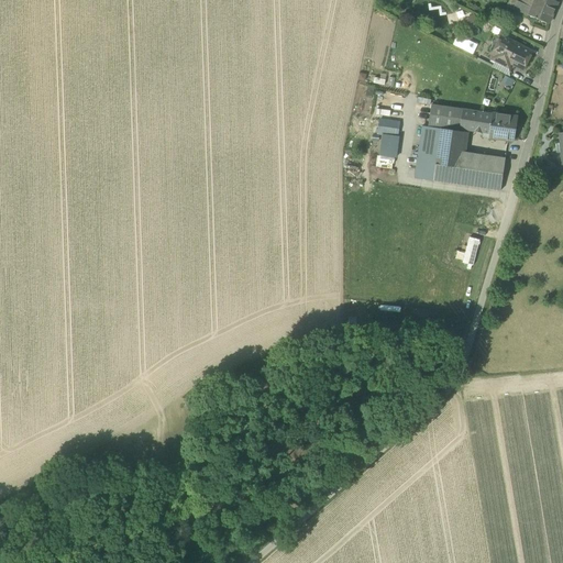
[(510,0),(508,6),(529,15),(533,7),(517,0),(510,0)]
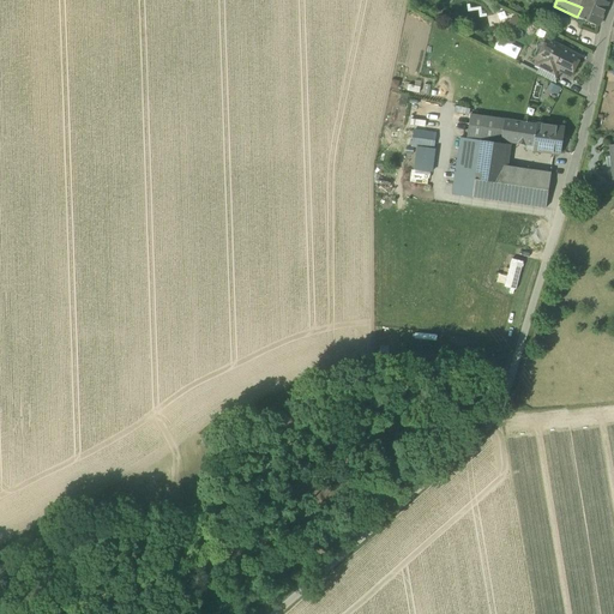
[(577,17),(599,26),(608,2),(602,0),(584,0),(583,4),(582,7),(577,17)]
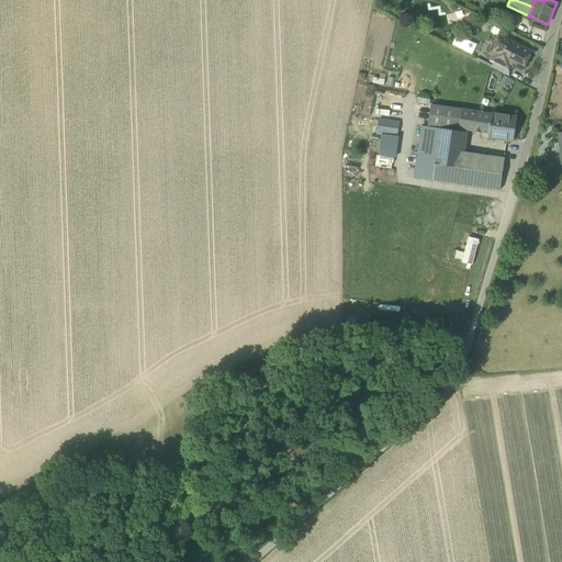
[(489,51),(492,53),(492,52),(495,54),(504,38),(499,36),(499,37),(497,36),(497,35),(493,37),(491,42),(491,46),(489,51)]
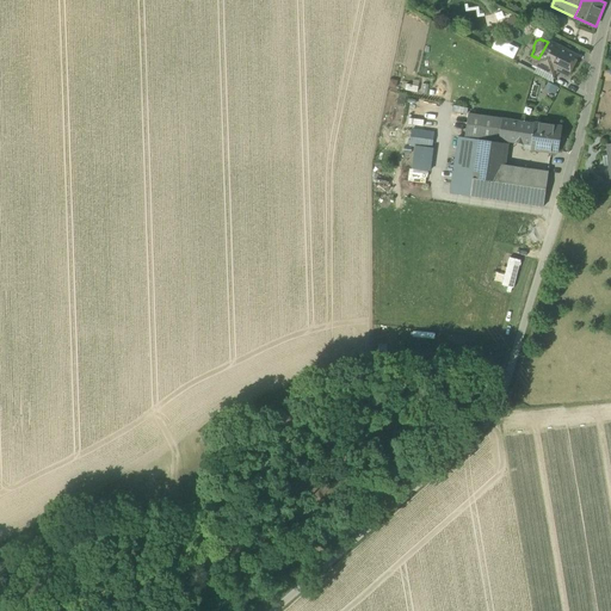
[(555,45),(548,42),(538,59),(535,56),(535,57),(534,57),(536,59),(553,67),(568,75),(578,57),(567,53),(567,49),(557,44),(555,45)]
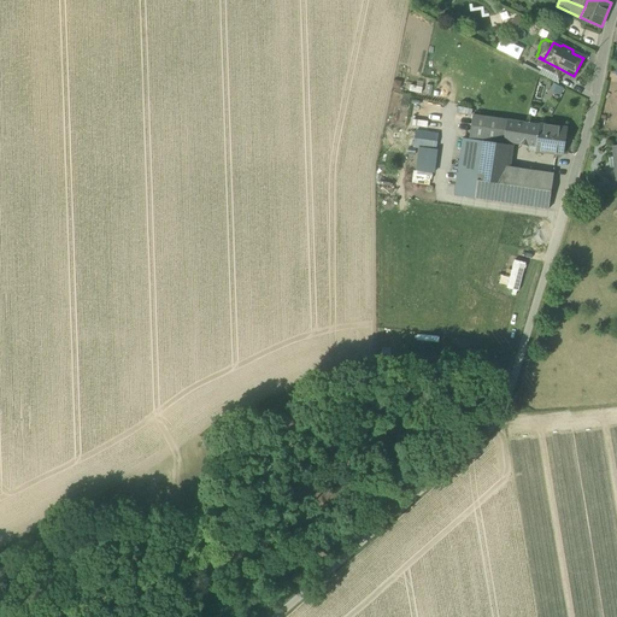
[(538,65),(542,68),(556,75),(558,68),(541,59),(538,65)]
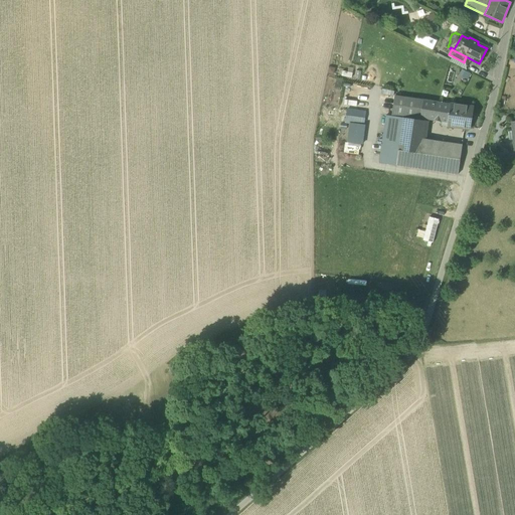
[(461,67),(464,62),(453,56),(450,62),(461,67)]
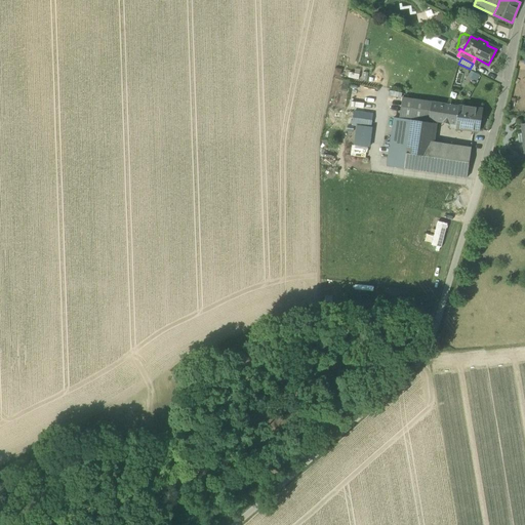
[(402,97),(399,119),(410,120),(428,123),(429,120),(432,102),(402,97)]
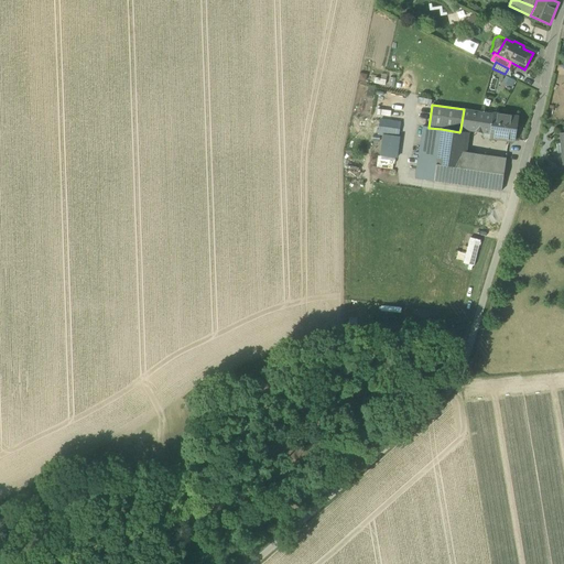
[(492,115),(464,109),(461,129),(484,133),(490,134),(492,115)]
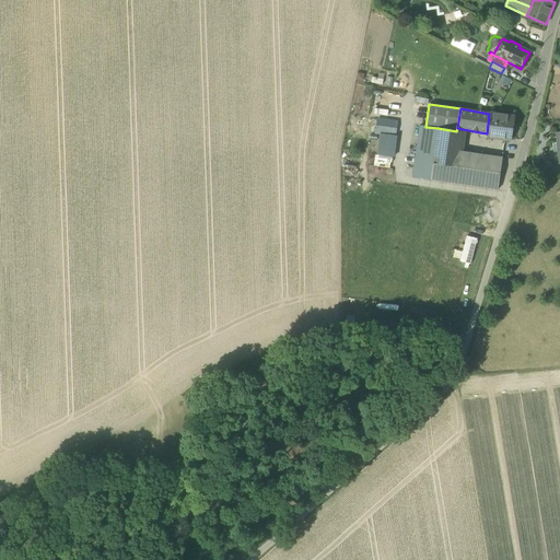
[(489,114),(487,133),(486,137),(510,140),(514,116),(489,113),(489,114)]
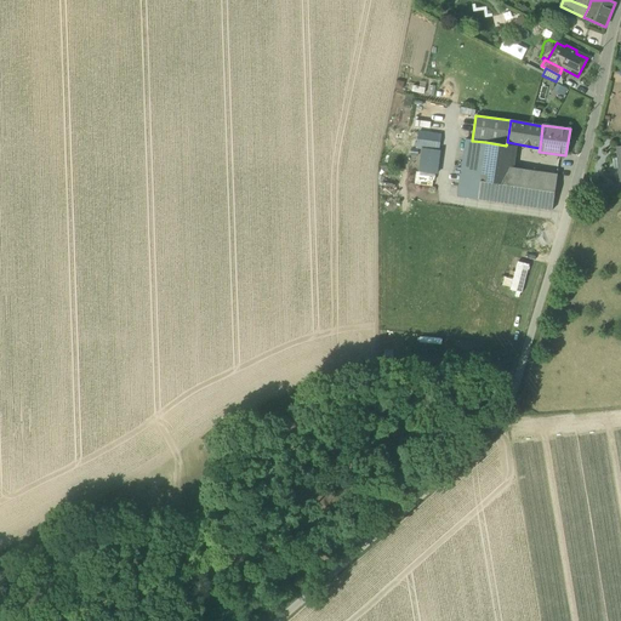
[(416,147),(438,151),(440,136),(419,134),(416,147)]
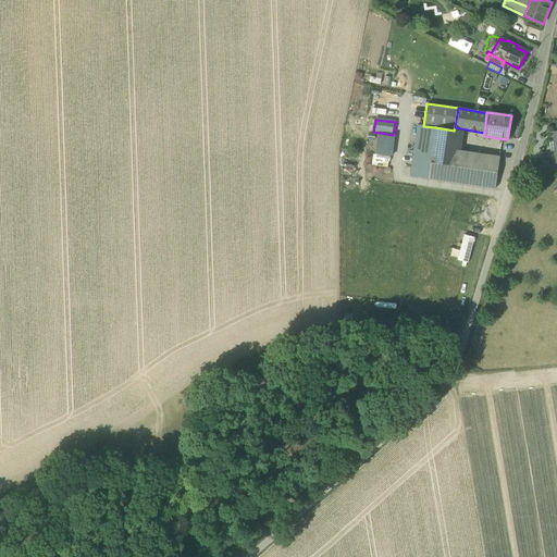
[(499,157),(457,150),(454,166),(431,163),(435,127),(423,126),(418,125),(410,176),(495,189),(499,157)]
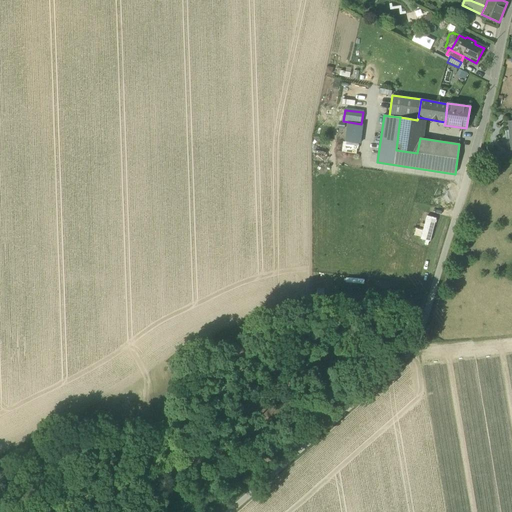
[(417,120),(400,117),(396,150),(417,153),(420,138),(421,129),(423,129),(424,124),(422,124),(422,120),(417,120)]
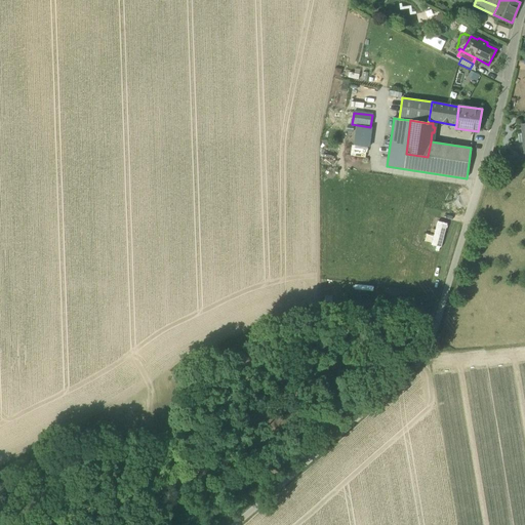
[(354,146),(368,148),(371,129),(357,127),(354,146)]
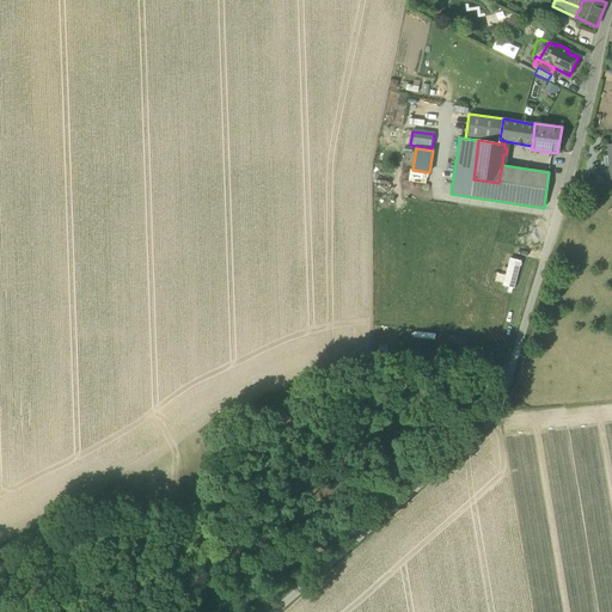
[(521,261),(510,258),(502,286),(514,288),(521,261)]
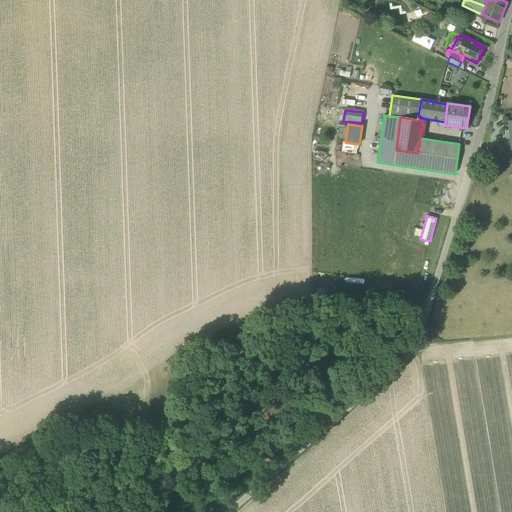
All buildings are outlined.
